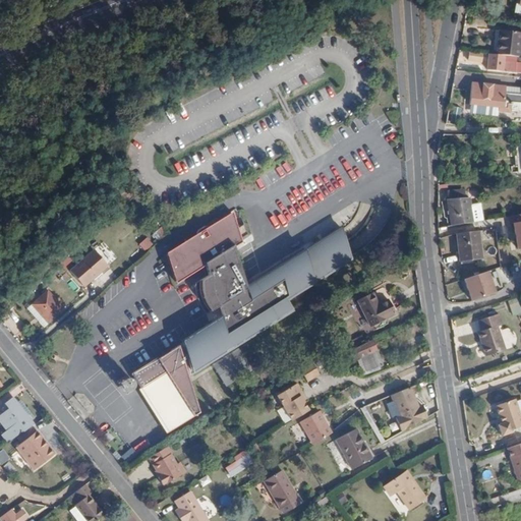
[(500,32),(497,55),(518,57),(519,47),(520,36),(520,34),(500,32)]
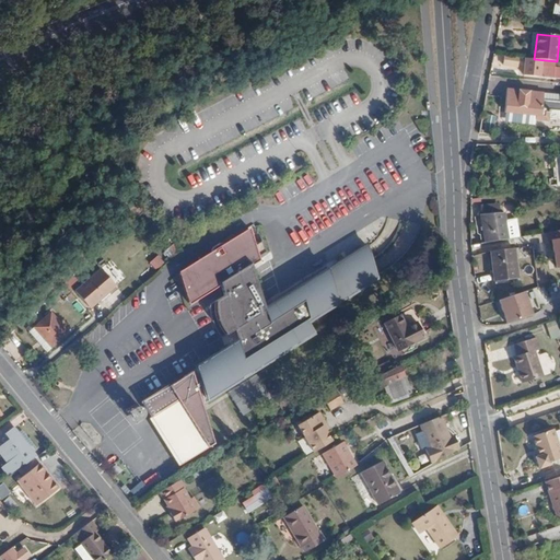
[(534,59),(526,58),(525,76),(558,80),(559,62),(557,61),(534,59)]
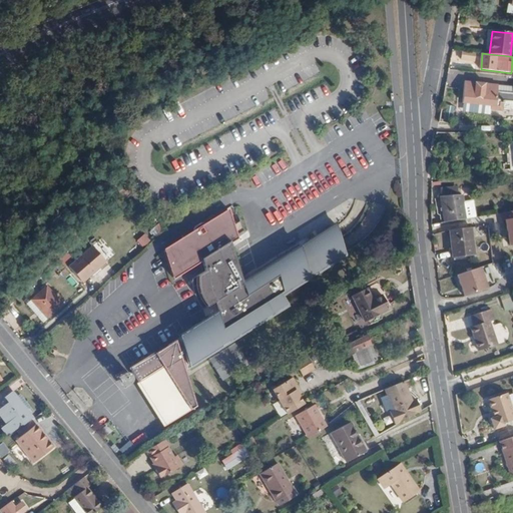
[(498,86),(465,82),(463,103),(495,106),(495,109),(504,110),(506,101),(512,101),(512,93),(497,92),(498,86)]
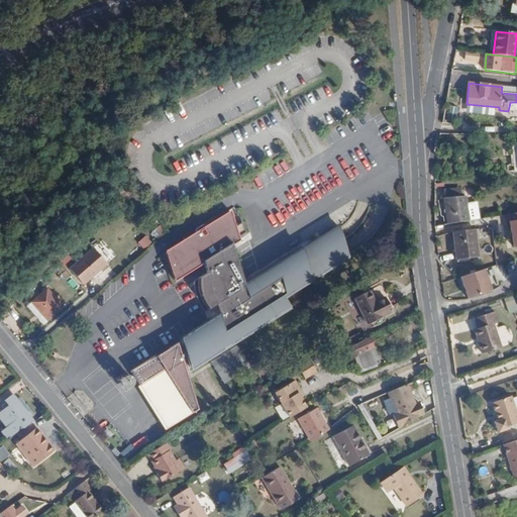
[(444,191),(445,198),(459,196),(458,189),(444,191)]
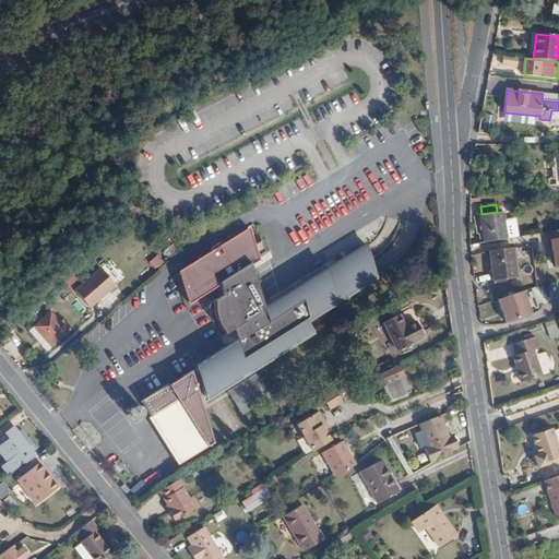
[(479,214),(484,244),(508,239),(503,212),(497,212),(482,214),(479,214)]
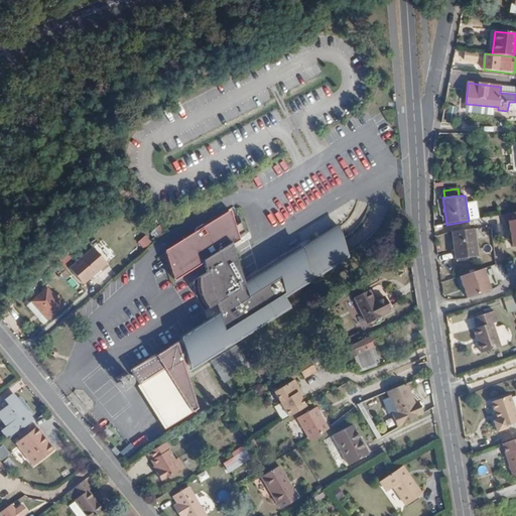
[(505,223),(509,222),(513,248),(515,247),(515,213),(504,215),(505,223)]
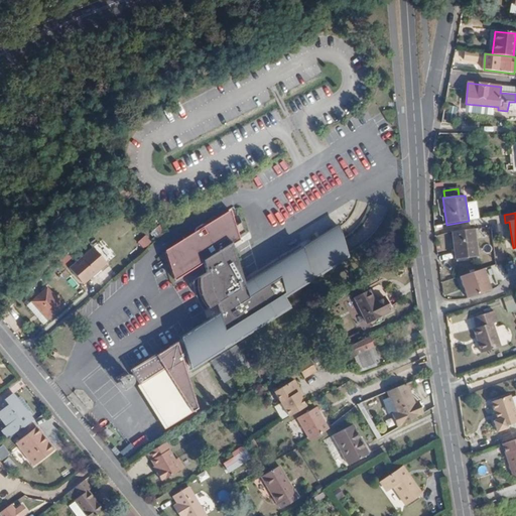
[(191,238),(165,254),(173,281),(203,263),(206,274),(198,279),(198,289),(199,296),(201,301),(204,306),(207,310),(215,305),(219,316),(181,341),(189,368),(271,317),(287,312),(283,297),(331,265),(344,256),(339,241),(336,229),(242,289),(228,247),(235,242),(227,216),(203,231),(201,229),(199,229),(194,233),(192,235),(191,238)]
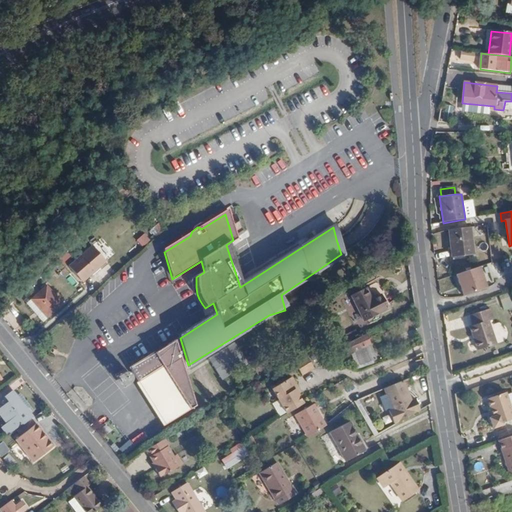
[(468,228),(456,229),(449,230),(451,257),(471,255),(468,228)]
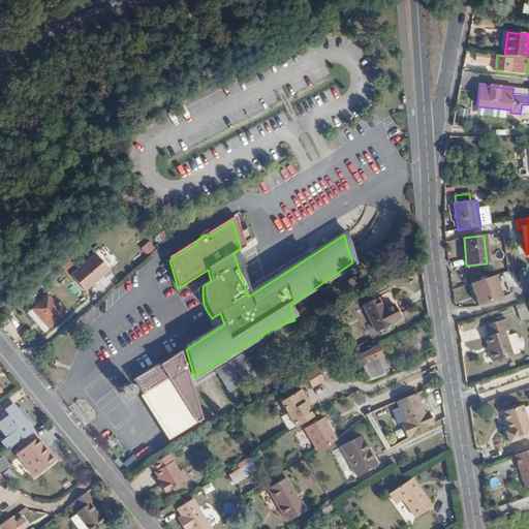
[(85,266),(71,276),(88,293),(99,283),(85,266)]
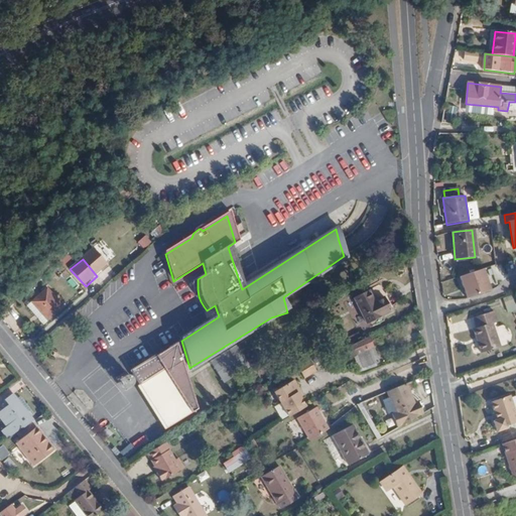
[(484,269),(461,277),(468,298),(491,290),(484,269)]
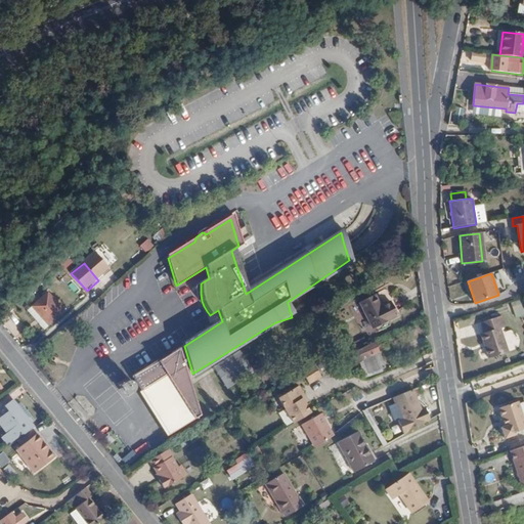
[(48,294),(33,307),(47,323),(63,311),(48,294)]
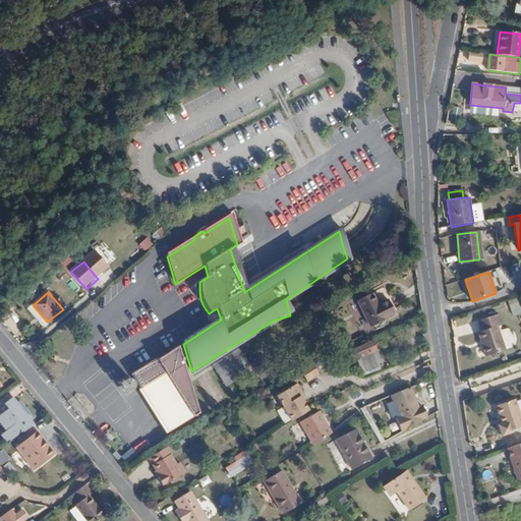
[(371,294),(357,300),(369,329),(385,323),(384,321),(394,315),(388,301),(377,306),(371,294)]
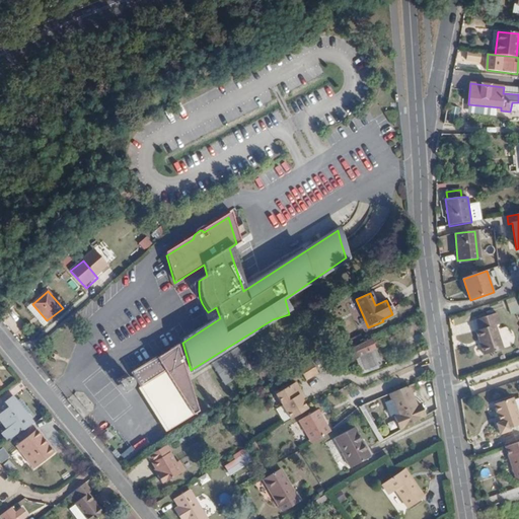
[(47,320),(32,304),(28,307),(44,323),(47,320)]
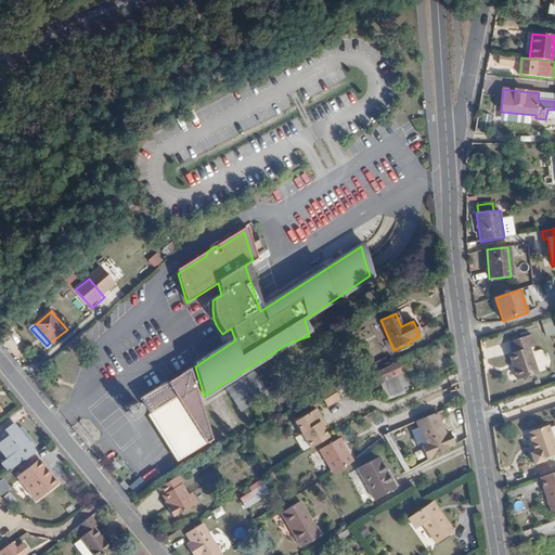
[(528,337),(508,344),(513,355),(511,356),(515,370),(513,371),(517,382),(534,375),(527,350),(531,348),(528,337)]
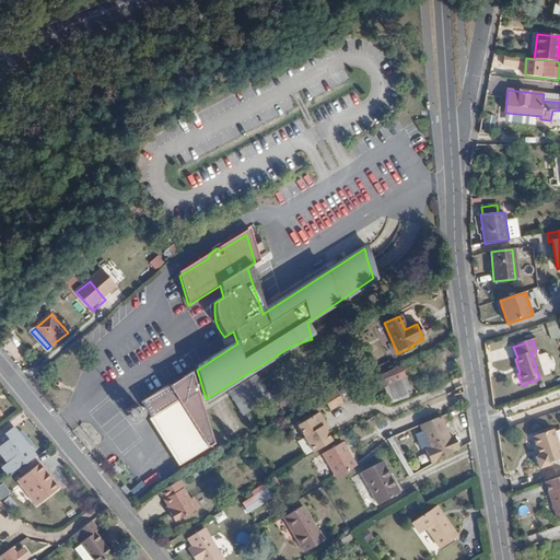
[(399,368),(375,378),(380,389),(387,386),(394,400),(410,394),(399,368)]
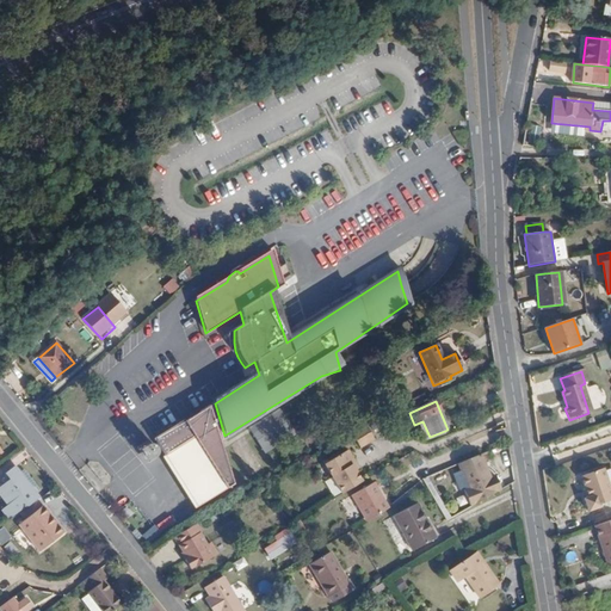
[(208,407),(153,440),(196,507),(233,485),(208,407)]
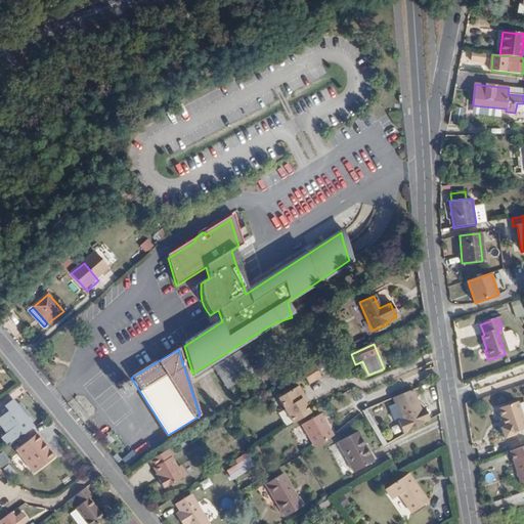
[(312,383),(313,383),(324,376),(318,364),(306,372),(312,383)]
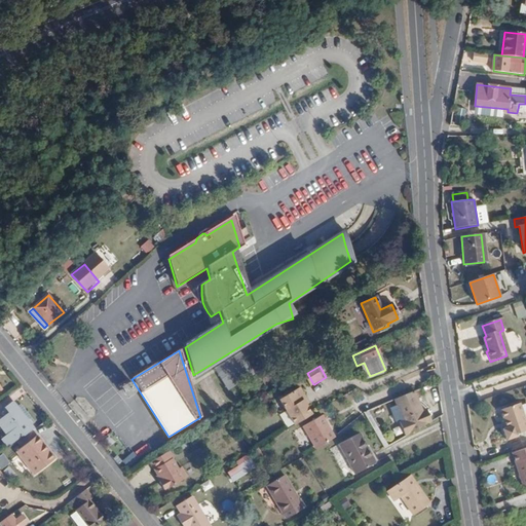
[(282,399),(297,424),(315,413),(310,404),(307,399),(308,396),(304,388),(299,388),(282,399)]
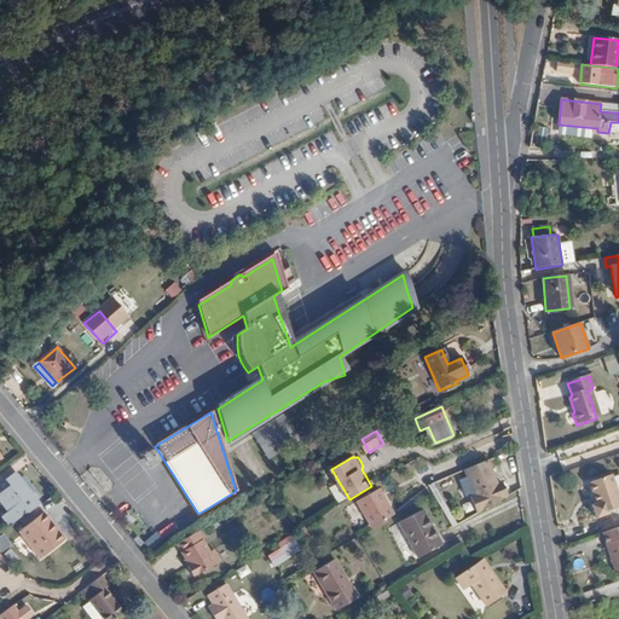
[(496,485),(485,461),(462,470),(464,478),(473,495),(469,496),(476,514),(507,496),(501,482),(496,485)]
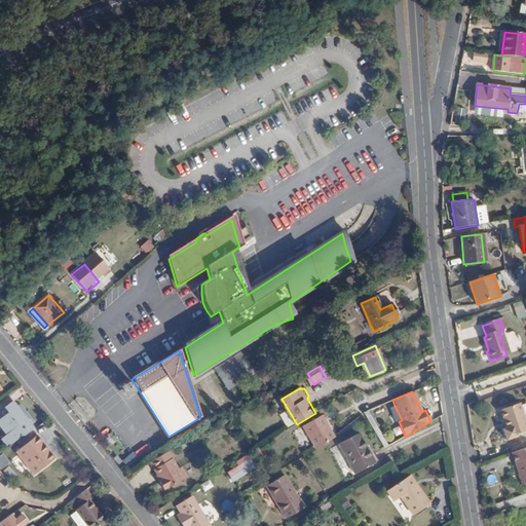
[(9,413),(0,420),(10,433),(16,427),(23,437),(35,427),(16,405),(13,401),(4,408),(9,413)]
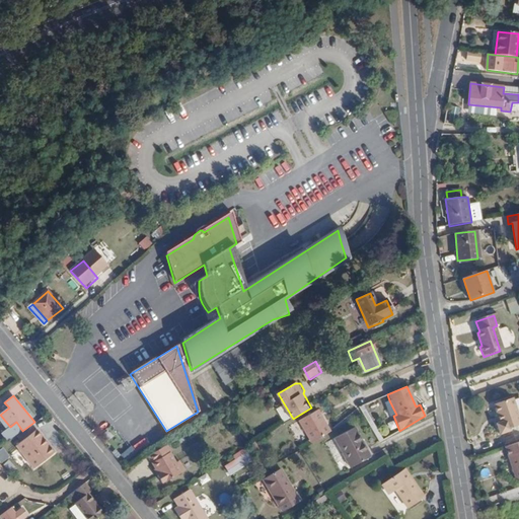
[(34,422),(38,420),(19,396),(16,399),(34,422)]
